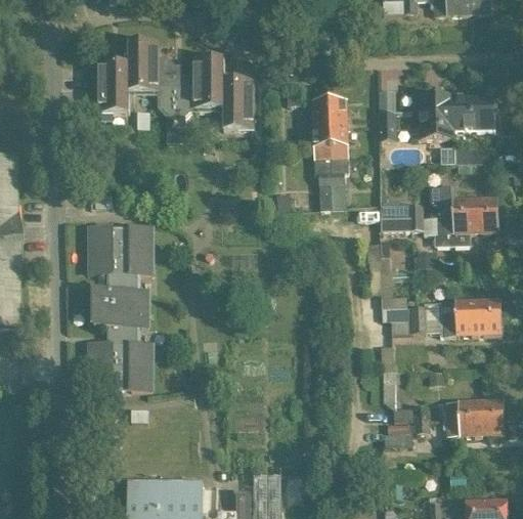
[(416,4),(416,0),(402,0),(403,12),(416,12),(416,4)]
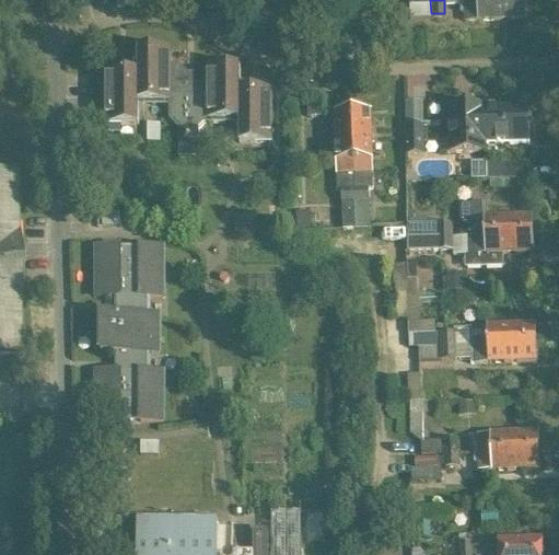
[(444,0),(444,4),(459,4),(459,8),(464,8),(464,18),(478,16),(478,18),(524,16),(524,0),(444,0)]
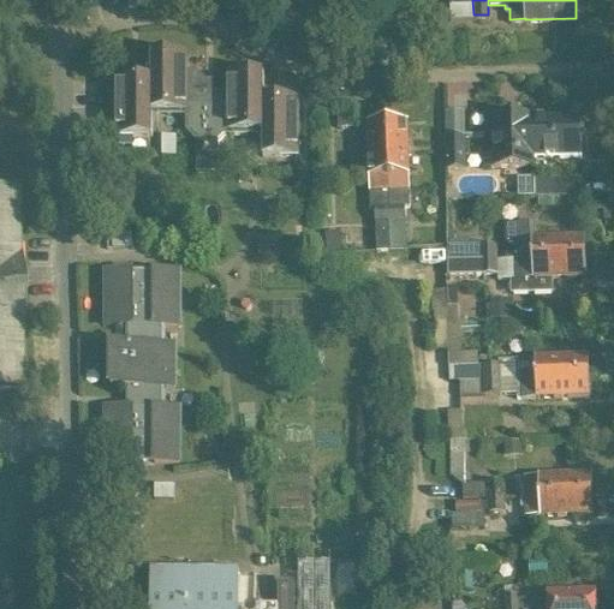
[(262,151),(297,153),(297,95),(262,95),(262,70),(226,70),(226,88),(216,88),(196,67),(185,67),(185,49),(149,49),(149,75),(115,75),(115,132),(151,132),(151,106),(185,106),(185,125),(196,136),(196,167),(218,167),(218,136),(227,126),(262,126),(262,151)]
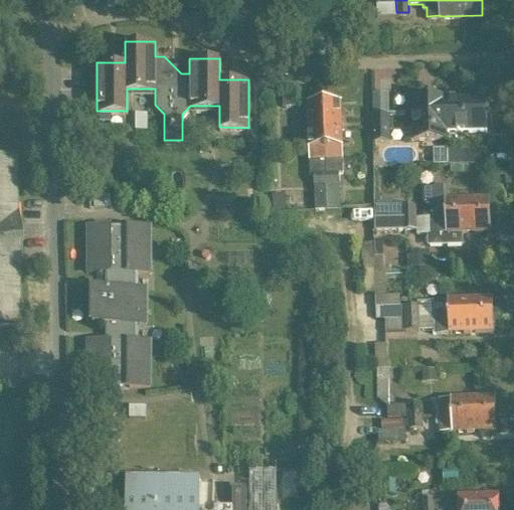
[(295,103),(295,89),(281,90),(282,103),(295,103)]
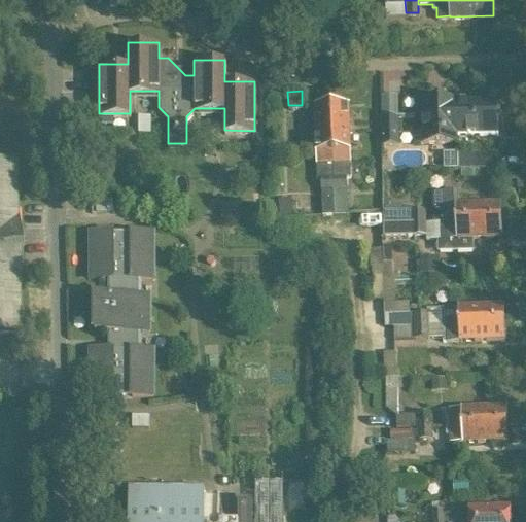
[(455,132),(455,99),(455,97),(422,98),(423,129),(413,129),(413,141),(423,140),(456,140),(455,132)]
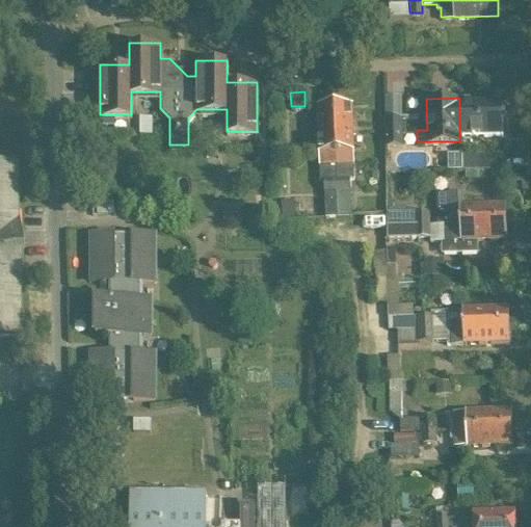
[(501,99),(459,100),(459,133),(501,132),(501,99)]
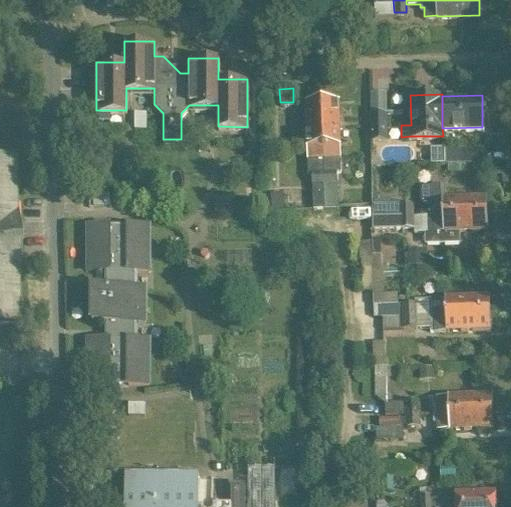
[(325,201),(321,100),(304,101),(306,144),(307,156),(308,173),(306,173),(307,181),(311,181),(311,182),(313,182),(313,206),(325,205),(325,201)]
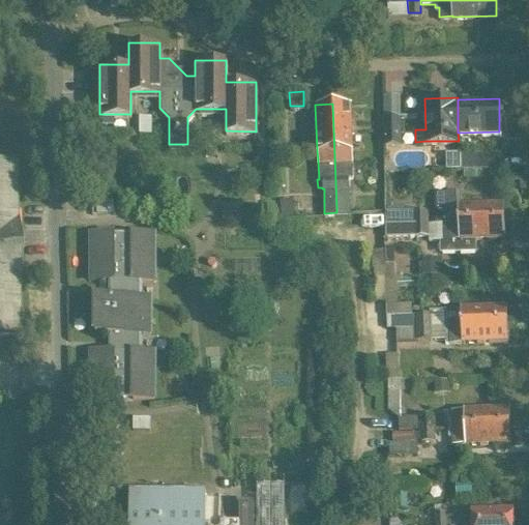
[(350,104),(332,104),(336,208),(348,208),(348,187),(348,174),(352,174),(351,147),(350,104)]
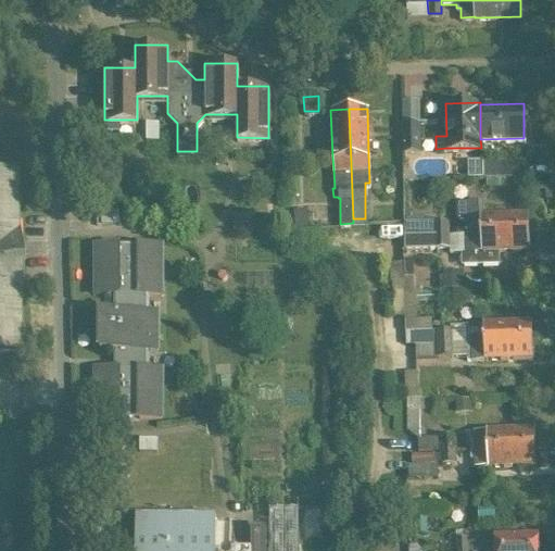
[(146,136),(159,136),(158,119),(146,119),(146,136)]
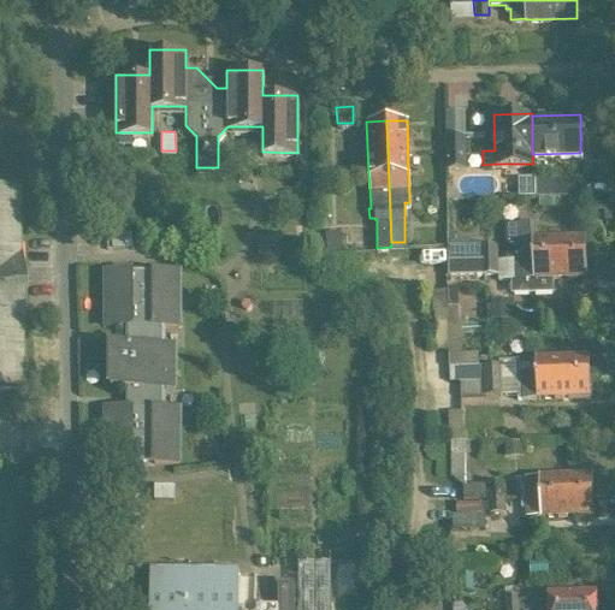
[(465,166),(463,134),(445,134),(445,166),(465,166)]
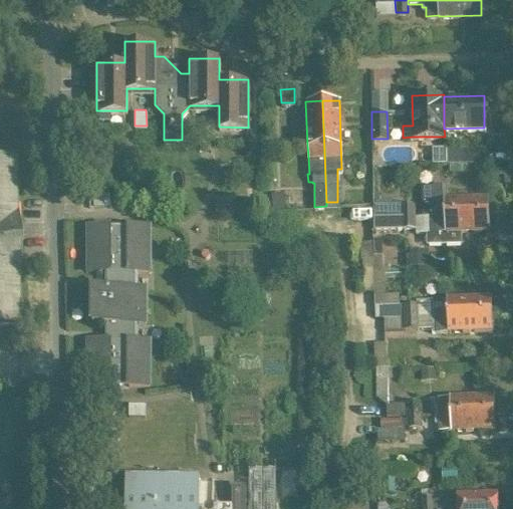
[(199,141),(211,141),(210,123),(198,123),(199,141)]
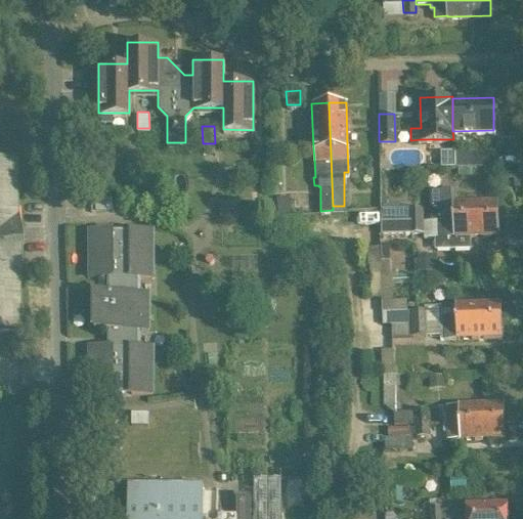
[(454,148),(454,165),(477,164),(477,147),(454,148)]
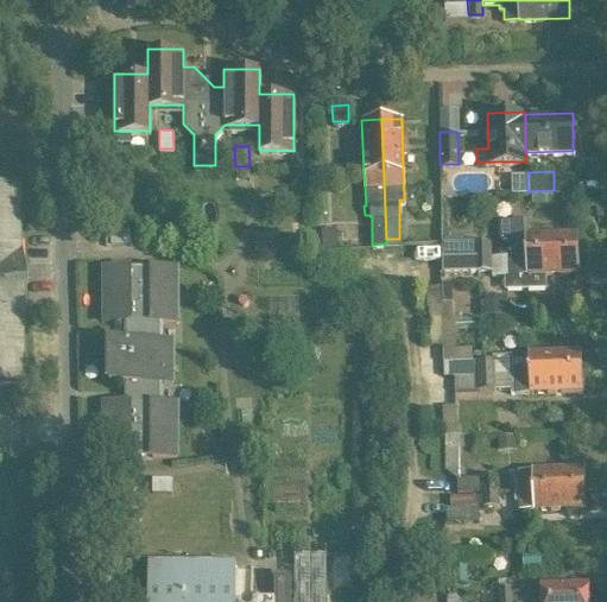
[(0,379),(23,379),(17,183),(0,183),(0,379)]
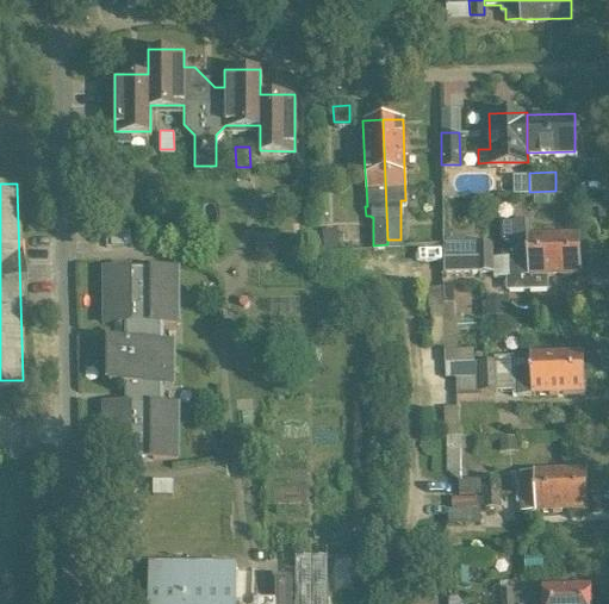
[(501,254),(578,251),(578,231),(528,234),(527,215),(499,216),(501,254)]
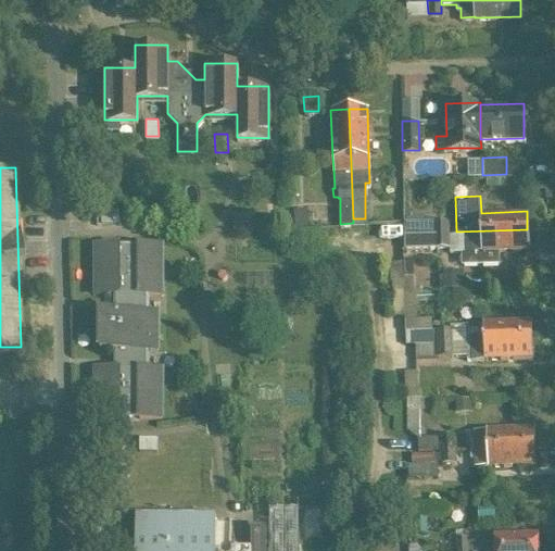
[(120,220),(118,207),(101,208),(101,221),(120,220)]
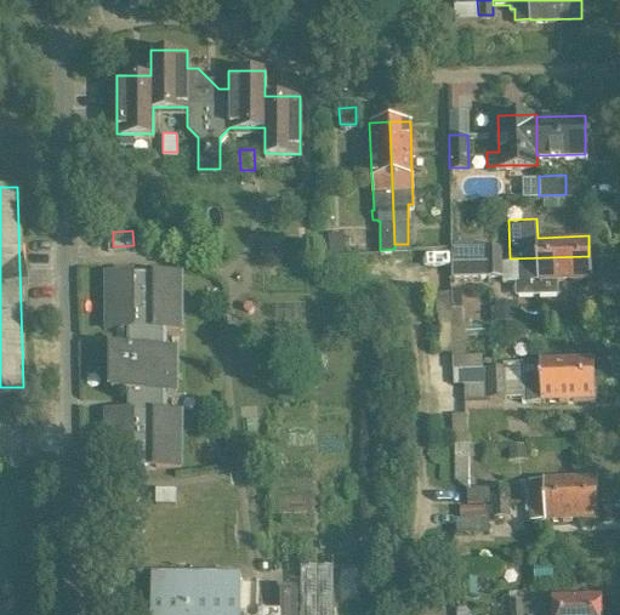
[(499,241),(483,243),(483,248),(484,258),(500,258),(499,241)]
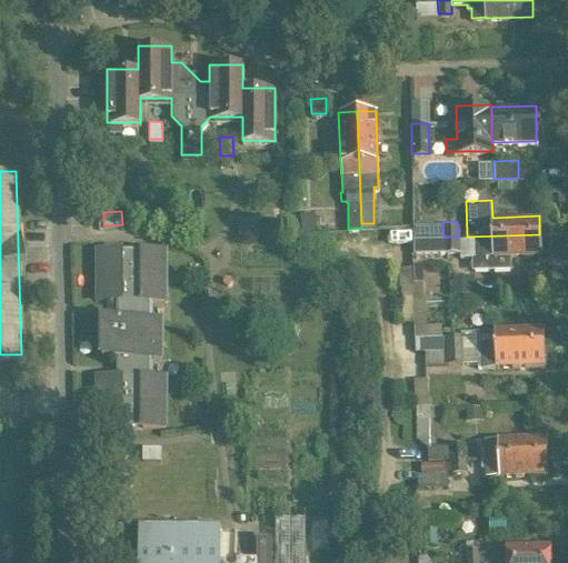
[(444,237),(442,227),(412,227),(412,239),(415,239),(421,239),(444,239),(444,237)]
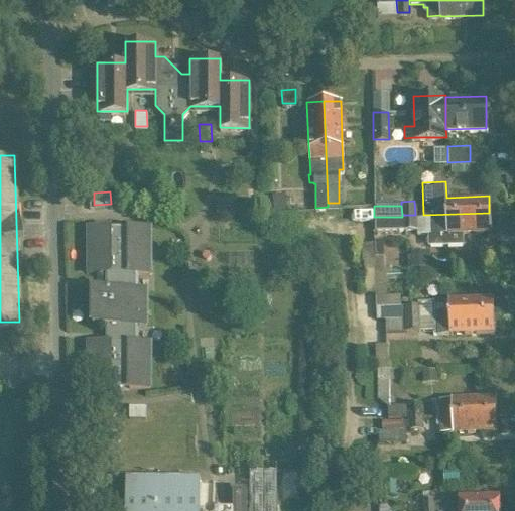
[(490,230),(489,213),(423,215),(402,217),(382,217),(376,217),(374,217),(374,229),(382,228),(417,227),(417,233),(428,232),(428,244),(463,242),(463,231),(490,230)]
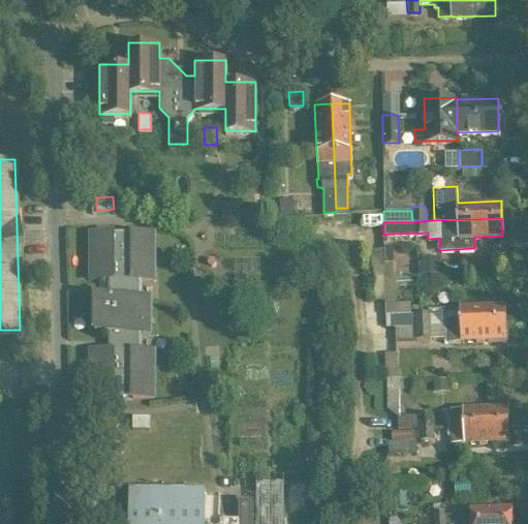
[(109,346),(91,346),(91,394),(112,394),(112,392),(132,392),(132,394),(153,394),(153,346),(140,346),(140,330),(149,330),(149,294),(140,294),(140,276),(153,276),(153,228),(132,228),(132,230),(112,230),(112,228),(91,228),(91,276),(109,276),(109,294),(95,294),(95,330),(109,330),(109,346)]
